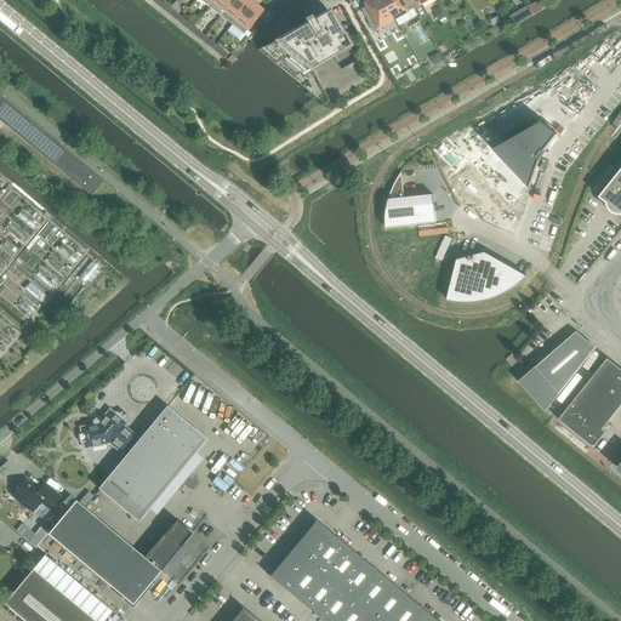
[(157,0),(155,4),(166,12),(170,7),(160,0),(157,0)]
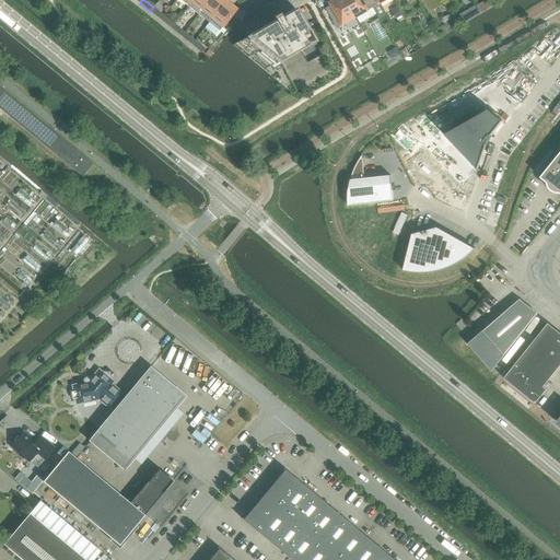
[(193,0),(188,6),(198,14),(209,0),(193,0)]
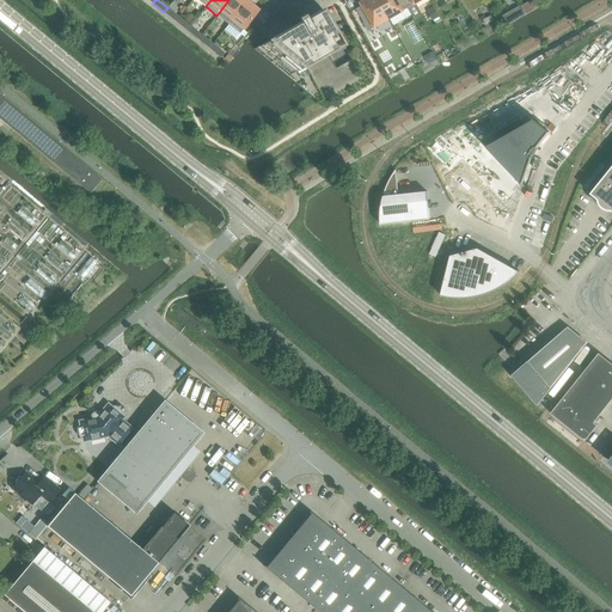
[(228,0),(216,16),(227,24),(246,1),(244,0),(228,0)]
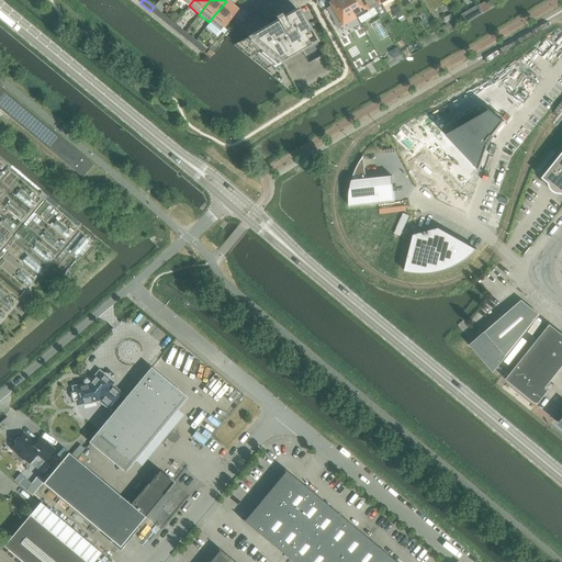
[(338,27),(357,18),(347,0),(337,0),(332,3),(333,6),(327,9),(338,27)]
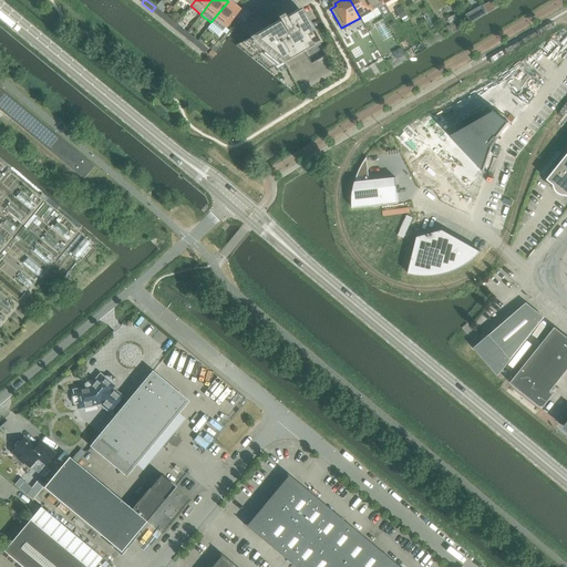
[(350,0),(360,18),(379,7),(373,0),(350,0)]
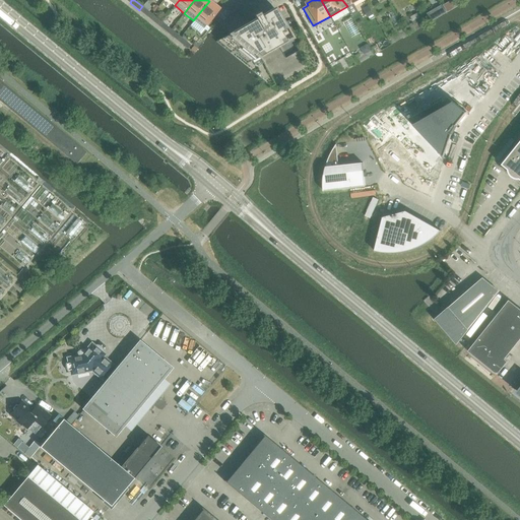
[(219,9),(209,1),(193,20),(203,28),(219,9)]
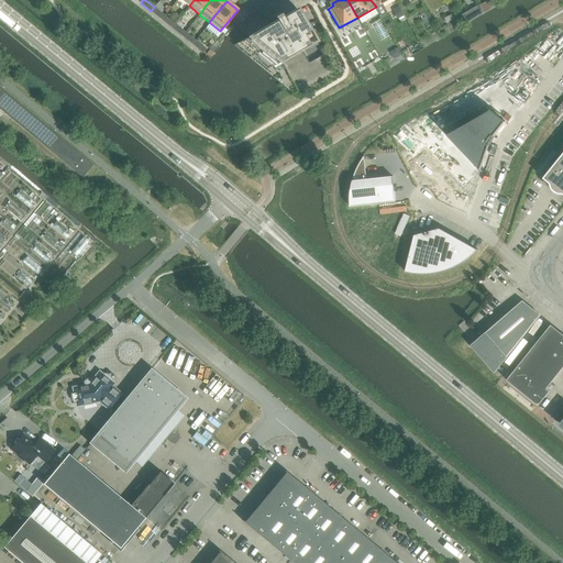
[(485,3),(479,6),(485,13),(489,11),(485,3)]
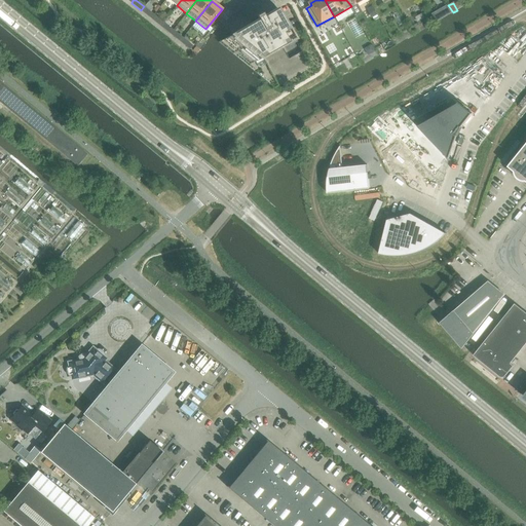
[(447,5),(440,9),(444,16),(451,12),(447,5)]
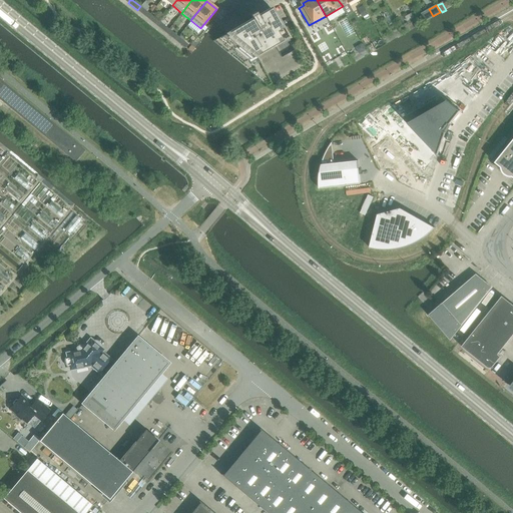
[(137,10),(146,18),(150,14),(140,6),(137,10)]
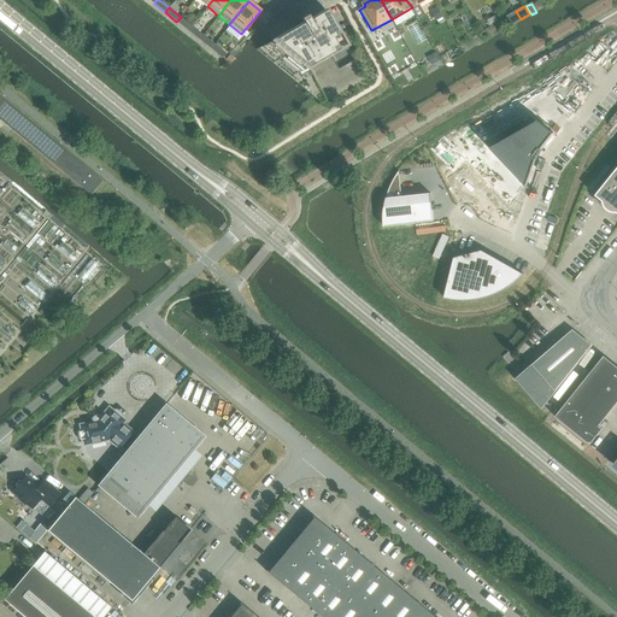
[(438,7),(430,11),(436,21),(444,17),(438,7)]
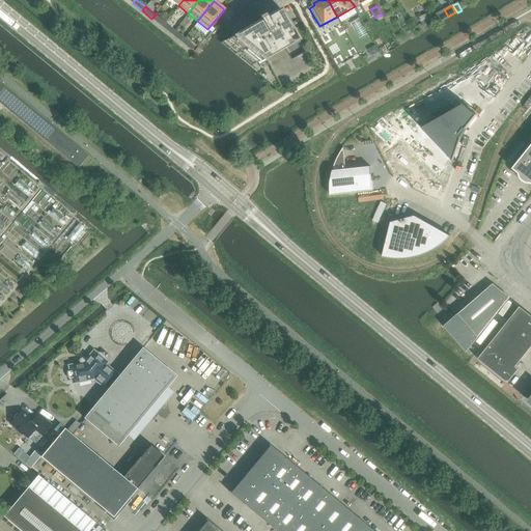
[(260,20),(224,40),(253,64),(264,57),(281,86),(314,67),(280,8),(267,16),(264,12),(258,16),(260,20)]
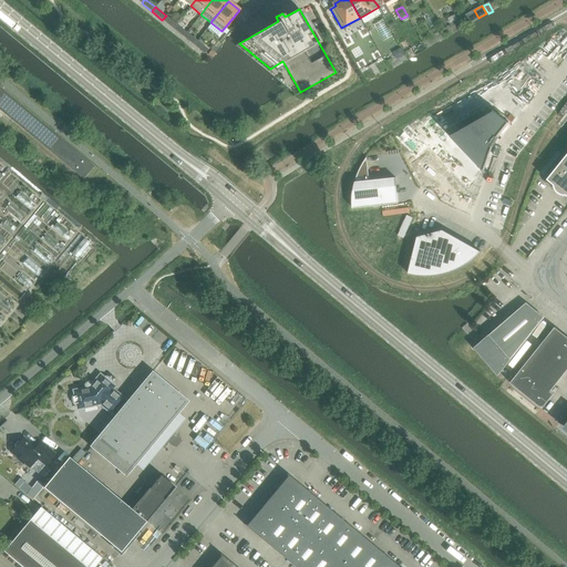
[(429,12),(423,16),(430,27),(436,23),(429,12)]
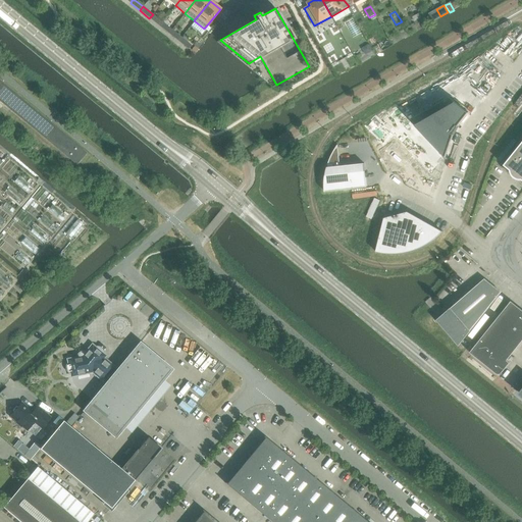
[(419,13),(412,17),(414,22),(421,18),(419,13)]
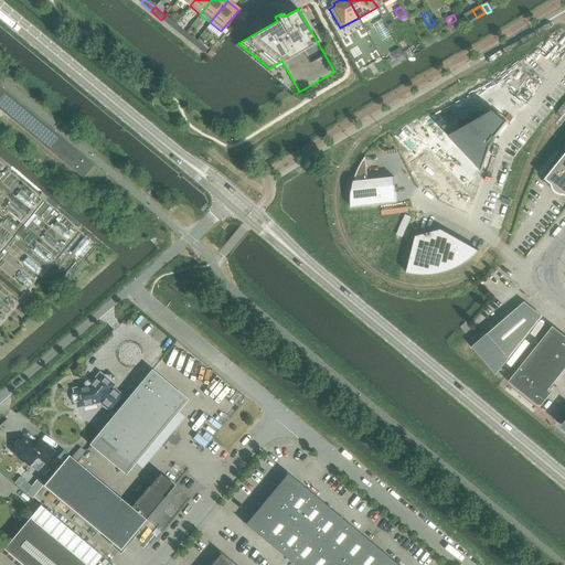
[(161,20),(172,28),(176,23),(166,16),(161,20)]
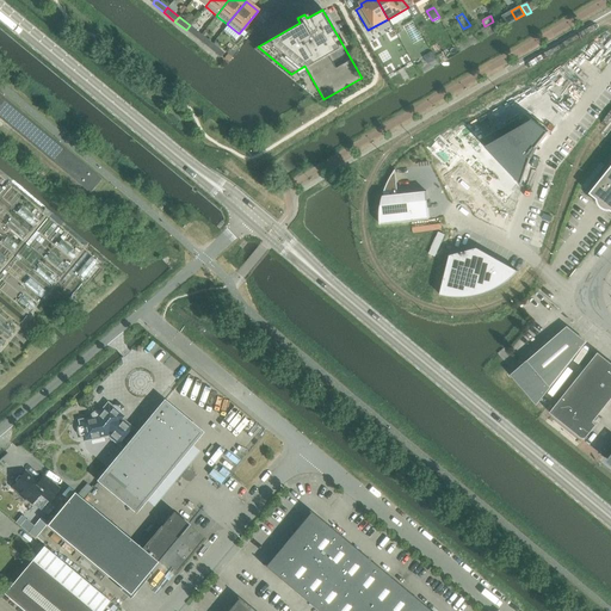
[(413,22),(403,28),(413,44),(424,38),(413,22)]
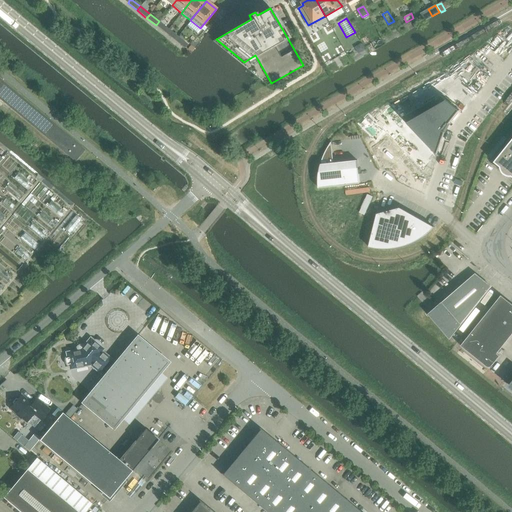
[(156,25),(165,33),(168,29),(159,21),(156,25)]
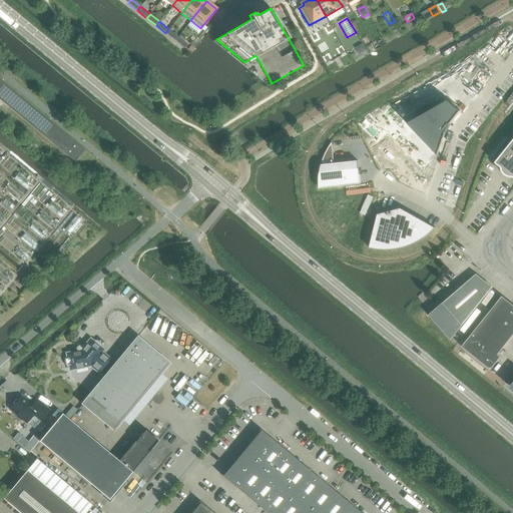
[(165,33),(175,40),(178,36),(168,29),(165,33)]
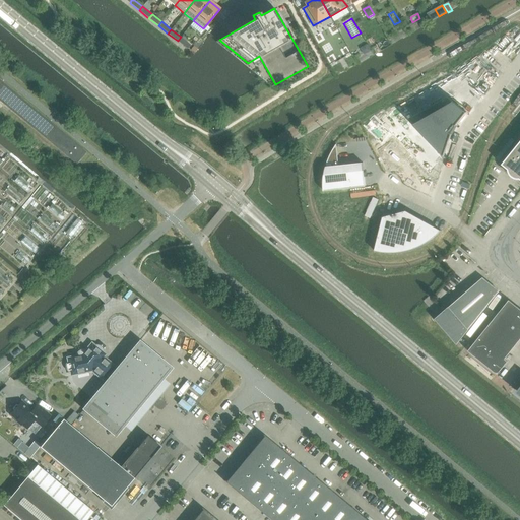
[(190,45),(181,37),(178,41),(187,49),(190,45)]
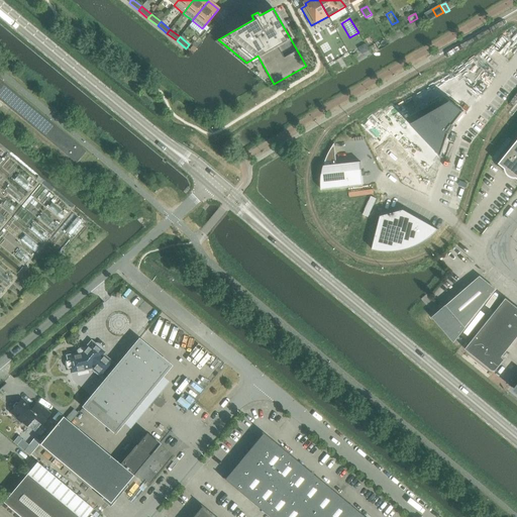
[(365,43),(358,47),(363,55),(369,50),(365,43)]
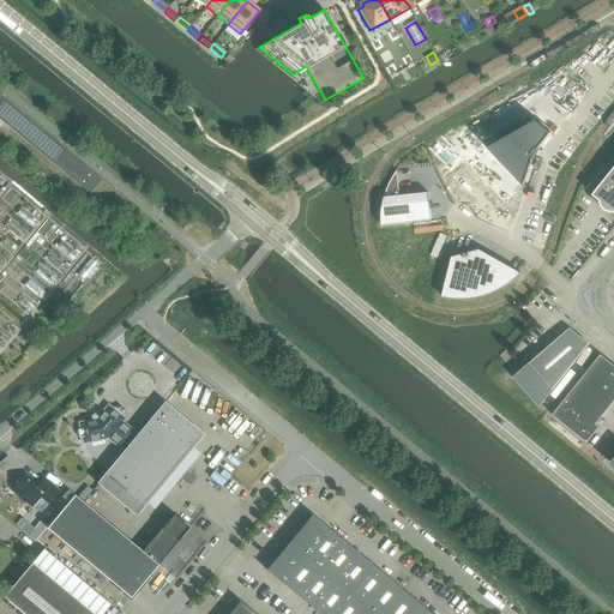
[(0,118),(90,194),(101,180),(10,103),(0,95),(0,118)]
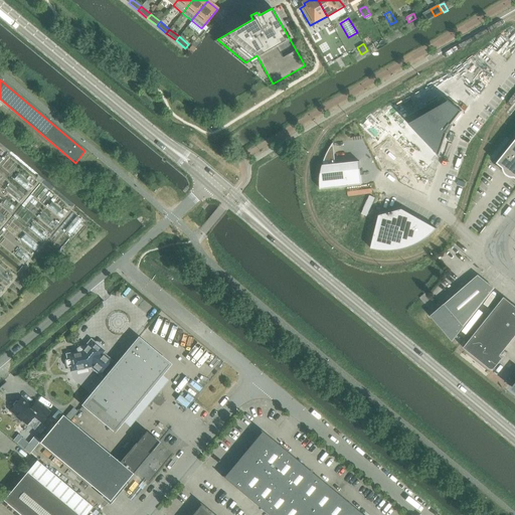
[(443,96),(404,118),(440,155),(447,133),(445,131),(450,124),(451,125),(462,111),(443,96)]
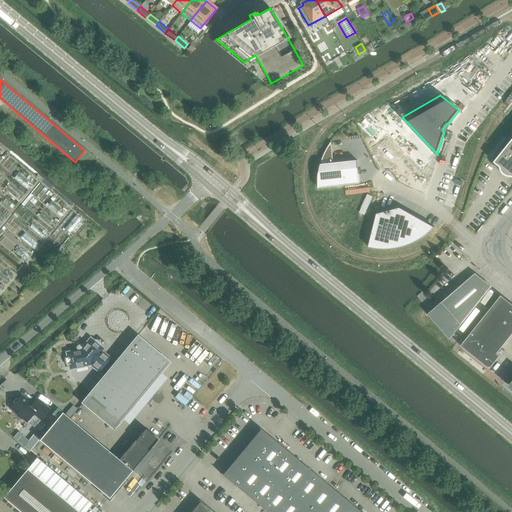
[(369,113),(358,124),(358,125),(371,139),(375,143),(386,133),(395,142),(407,155),(416,165),(422,171),(422,170),(429,164),(438,155),(437,155),(437,154),(390,106),(389,105),(374,119),(369,114),(369,113)]
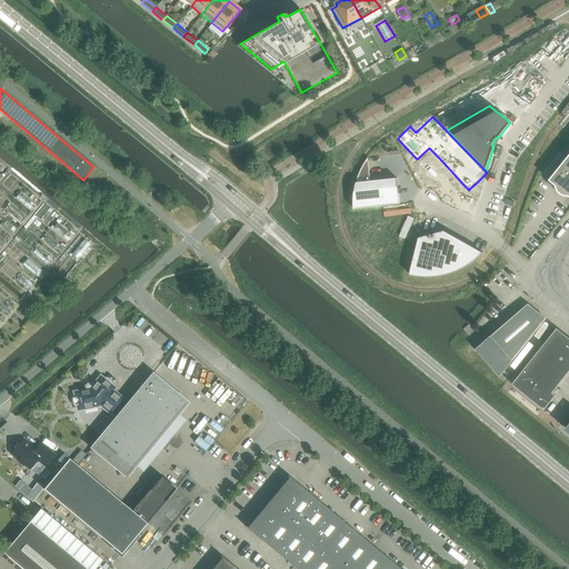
[(568,196),(568,155),(549,180),(556,186),(556,187),(556,188),(557,189),(557,190),(558,190),(558,191),(559,192),(560,193),(561,195),(562,195),(562,196),(563,196),(565,196),(567,196),(568,196)]
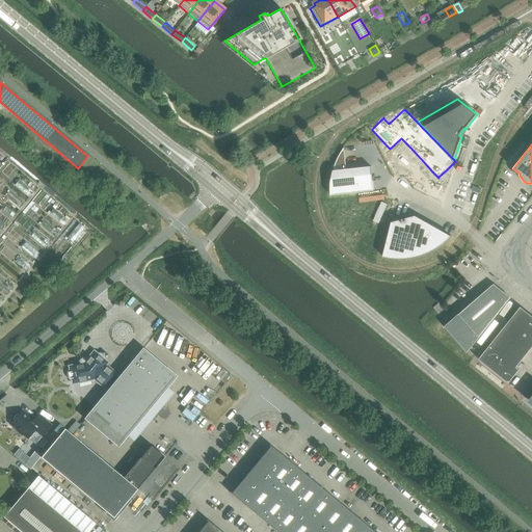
[(331,195),(374,191),(371,166),(346,169),(344,148),(338,159),(333,175),(330,186),(331,195)]
